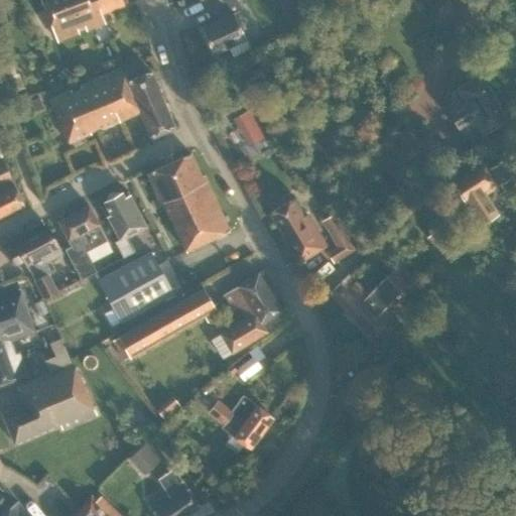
[(40,0),(58,41),(76,33),(80,32),(78,27),(84,24),(86,29),(104,21),(101,14),(123,4),(121,0),(40,0)]
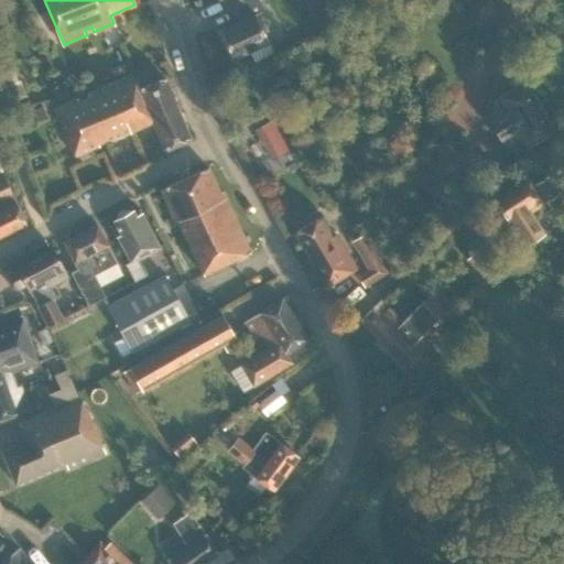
[(259,1),(258,0),(229,0),(239,22),(219,31),(231,58),(269,42),(251,4),(259,1)]
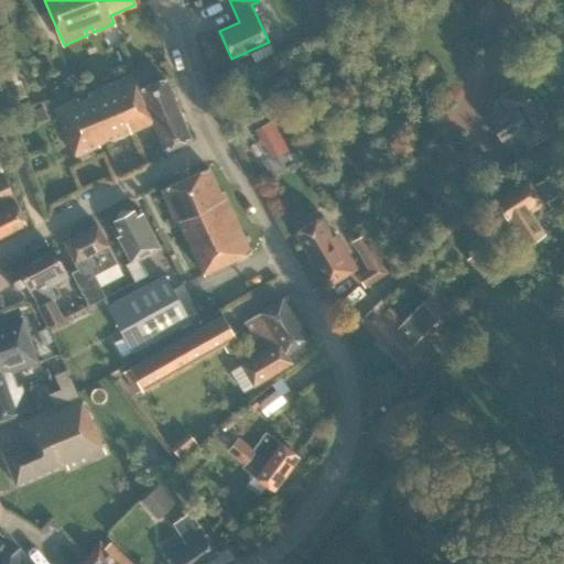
[(19,80),(15,69),(6,73),(9,84),(19,80)]
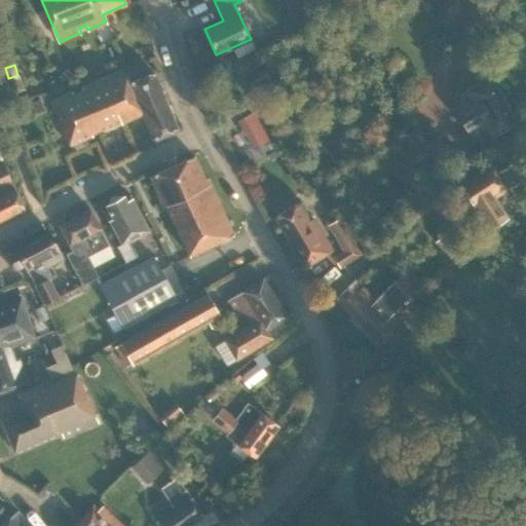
[(123,69),(102,78),(120,123),(140,115),(126,84),(129,83),(123,69)]
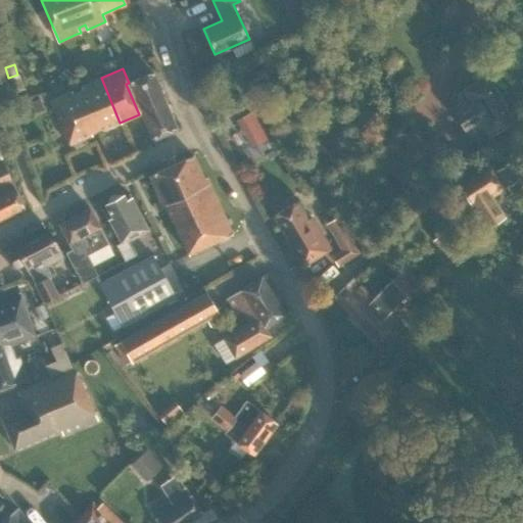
[(126,84),(139,114),(149,138),(176,127),(152,73),(129,83),(126,84)]
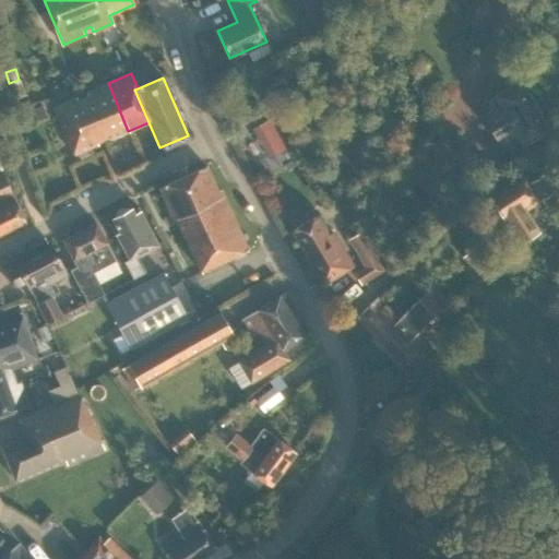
[(548,130),(519,80),(494,94),(503,110),(485,121),(496,139),(513,128),(523,144),(548,130)]
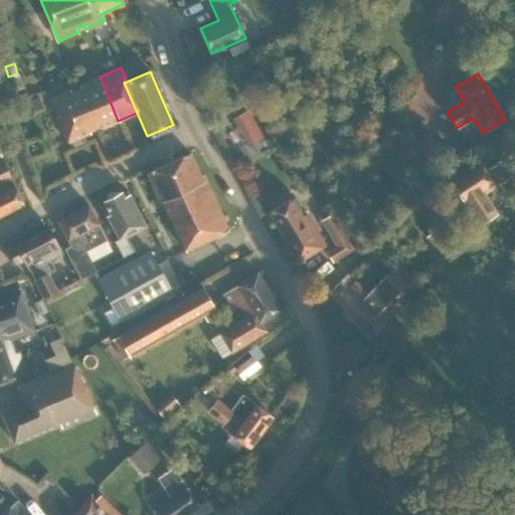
[(100,76),(80,86),(81,88),(75,90),(93,132),(118,121),(100,76)]
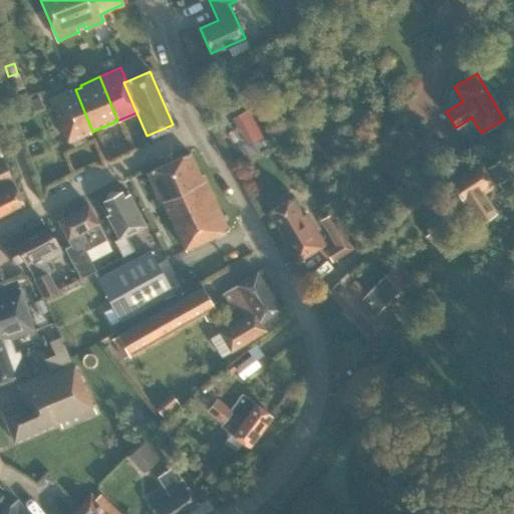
[(24,86),(22,78),(6,82),(8,90),(24,86)]
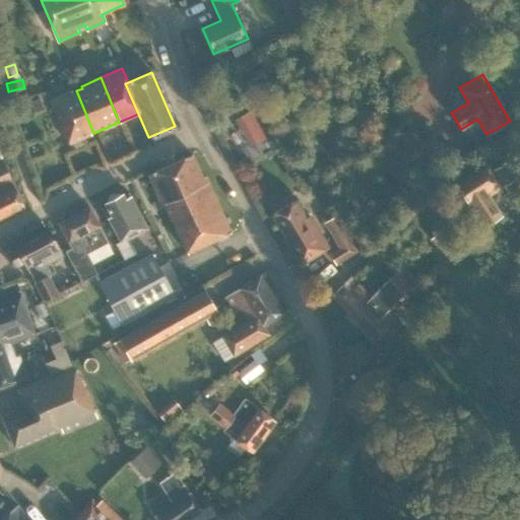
[(73,92),(72,89),(50,100),(68,144),(93,133),(76,90),(73,92)]
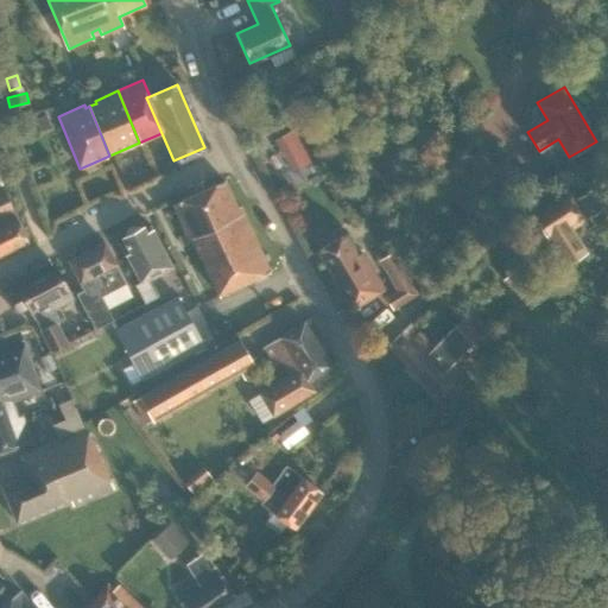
[(51,126),(46,113),(36,118),(40,131),(51,126)]
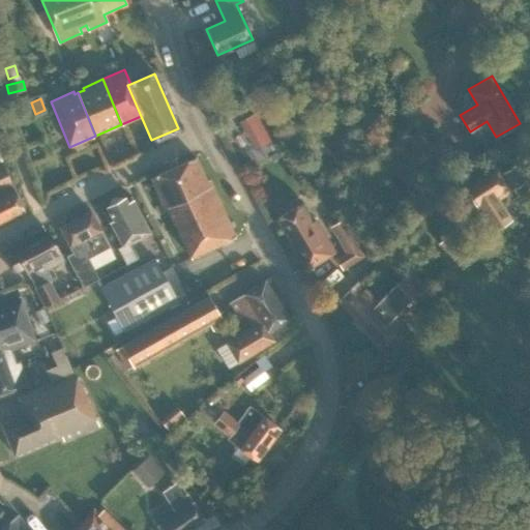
[(268,141),(253,113),(238,120),(242,128),(248,125),(260,146),(268,141)]
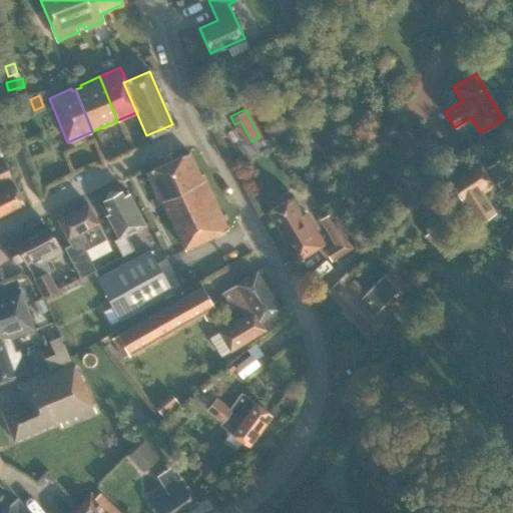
[(200,175),(189,152),(146,173),(156,195),(158,194),(183,249),(228,228),(202,173),(200,175)]
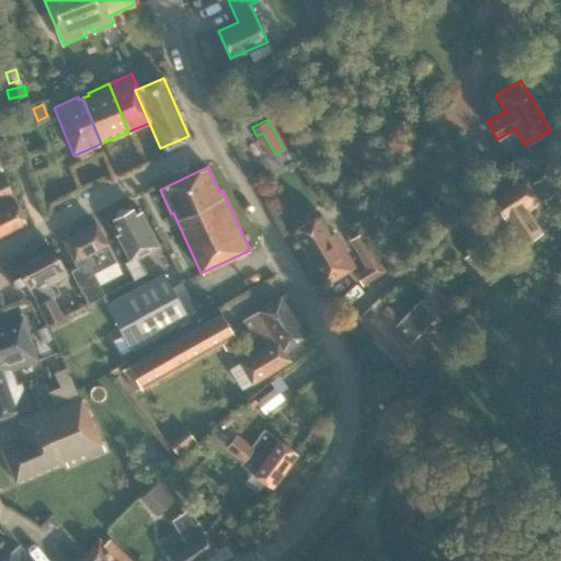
[(558,189),(547,171),(529,183),(525,175),(491,198),(510,227),(519,243),(541,231),(527,208),(558,189)]
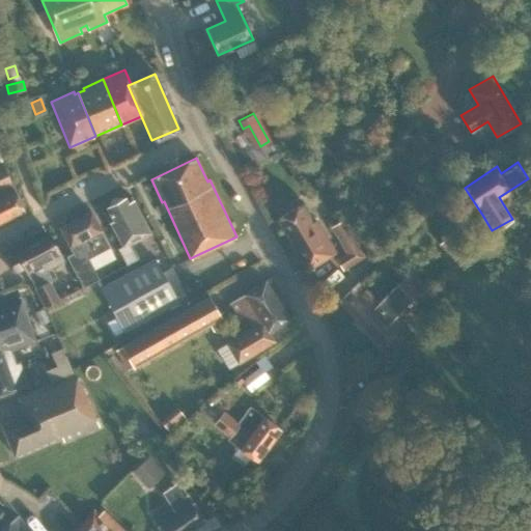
[(0,223),(24,212),(2,165),(0,166),(0,223)]
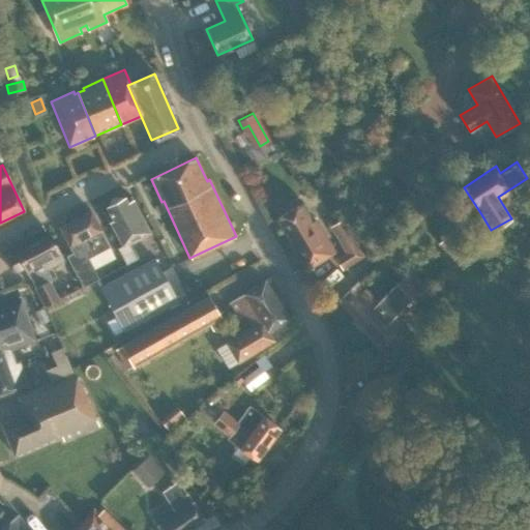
[(127,203),(124,197),(107,207),(113,221),(111,222),(123,245),(149,231),(133,201),(127,203)]
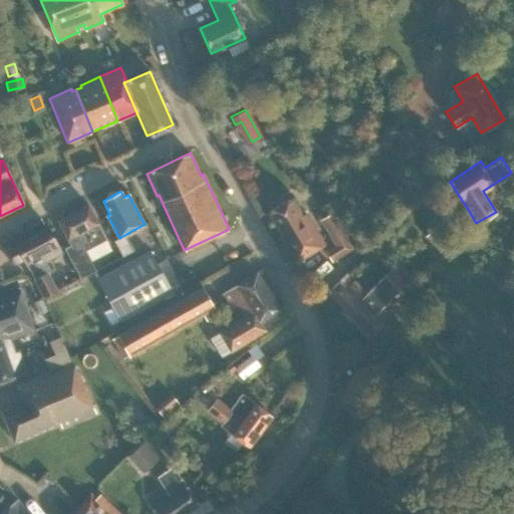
[(301,216),(290,199),(268,212),(297,259),(323,243),(305,213),(301,216)]
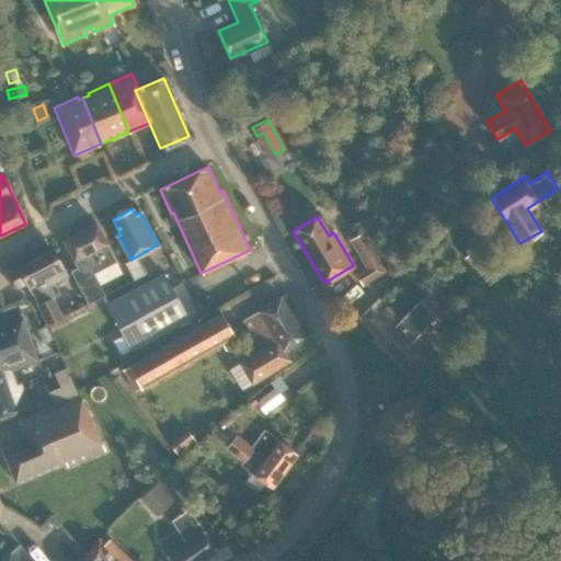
[(114,260),(95,222),(64,239),(77,266),(69,270),(87,304),(104,295),(98,283),(92,273),(116,262),(114,260)]
